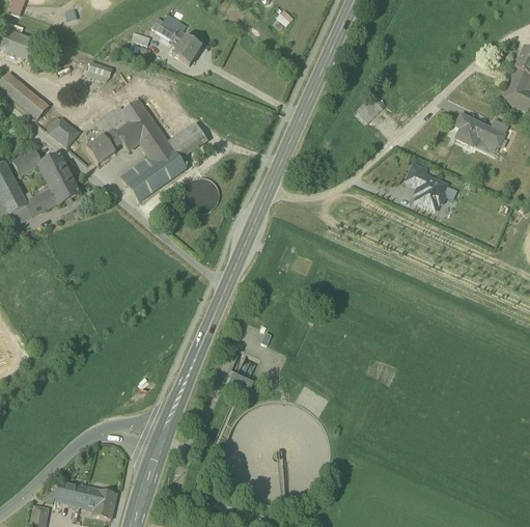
[(20,16),(25,0),(12,0),(8,11),(20,16)]
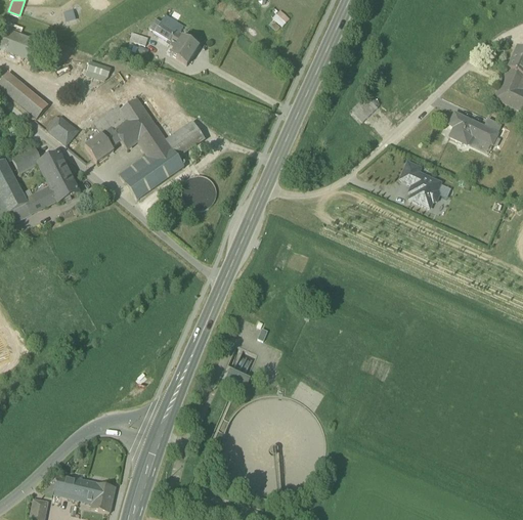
[(67,18),(76,16),(73,7),(64,9),(67,18)]
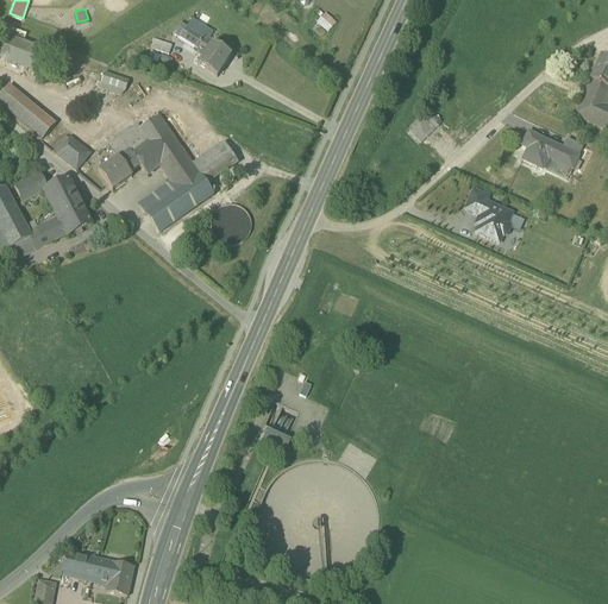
[(321,14),(331,25),(337,19),(327,10),(321,14)]
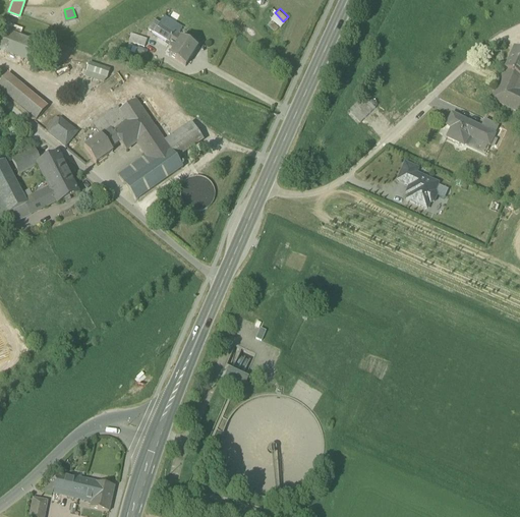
[(164,13),(159,20),(177,32),(181,25),(164,13)]
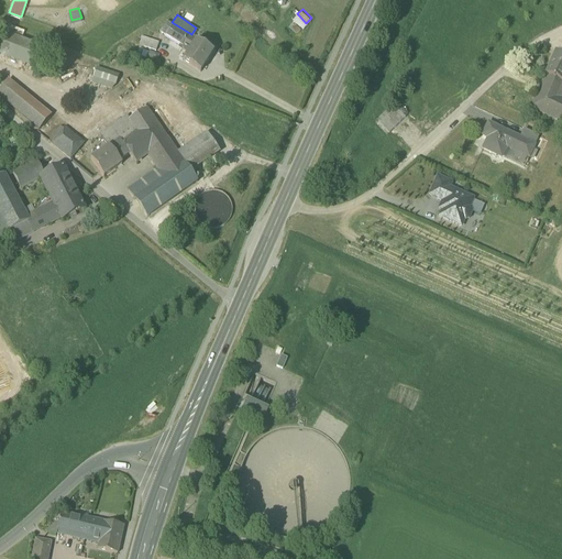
[(161,29),(166,32),(169,25),(167,24),(169,21),(166,19),(161,29)]
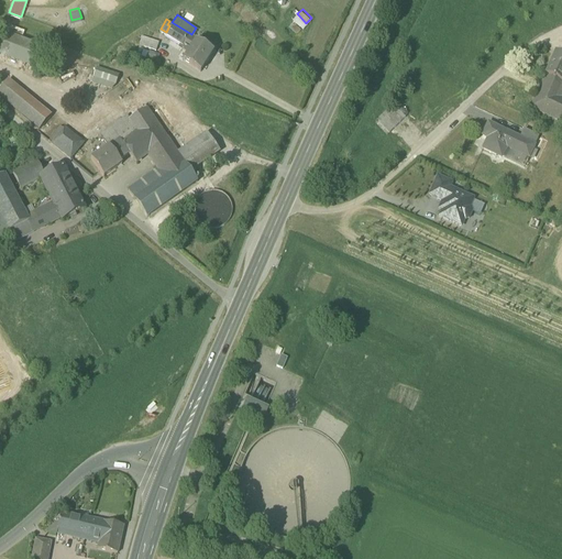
[(196,37),(191,34),(172,22),(169,21),(167,24),(169,25),(166,32),(189,47),(196,37)]
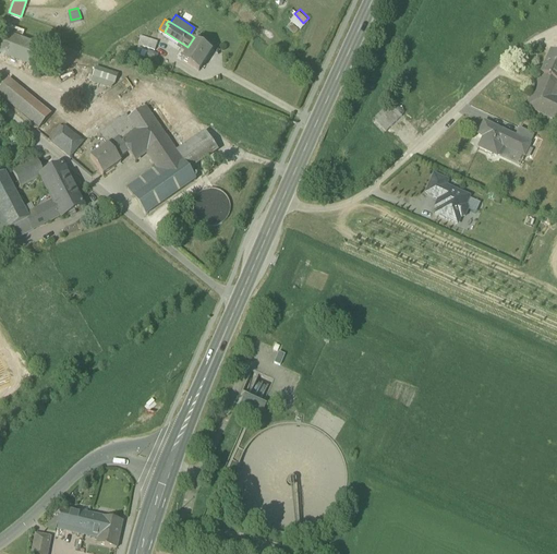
[(0,32),(0,53),(26,63),(35,41),(2,28),(0,32)]
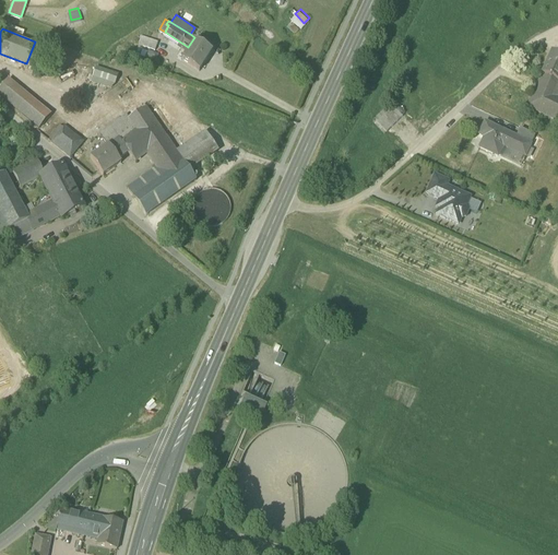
[(138,40),(155,47),(158,38),(142,32),(138,40)]
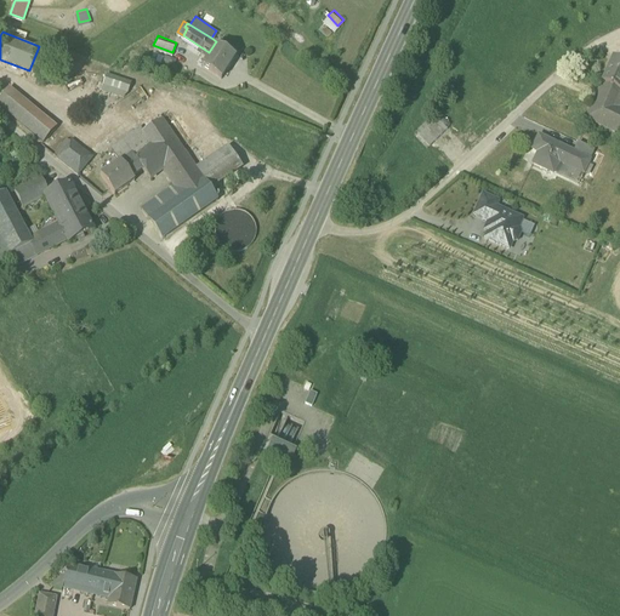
[(202,63),(221,77),(235,53),(216,41),(209,52),(202,63)]
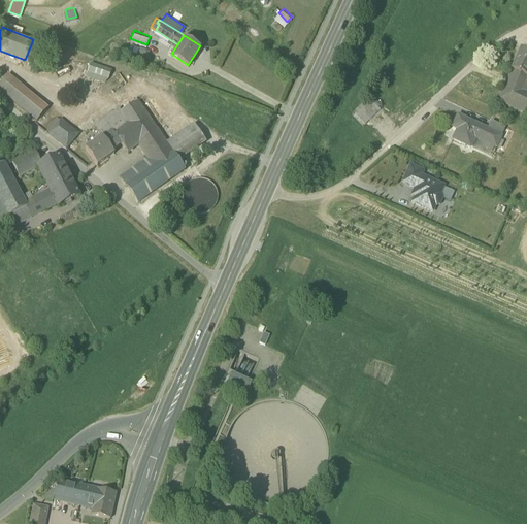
[(138,52),(147,55),(151,47),(140,44),(138,52)]
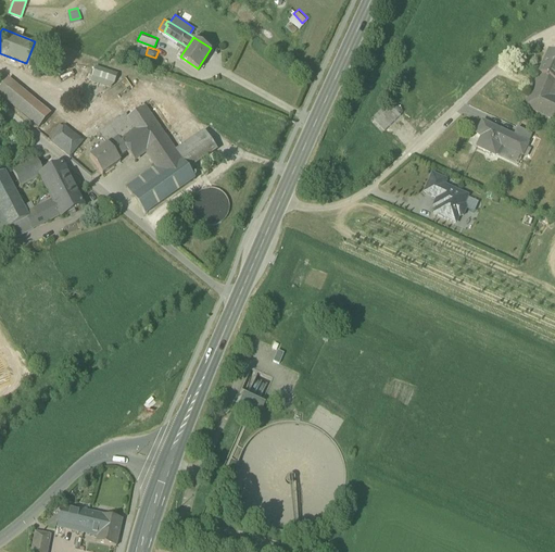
[(554,52),(550,50),(539,72),(554,79),(554,52)]
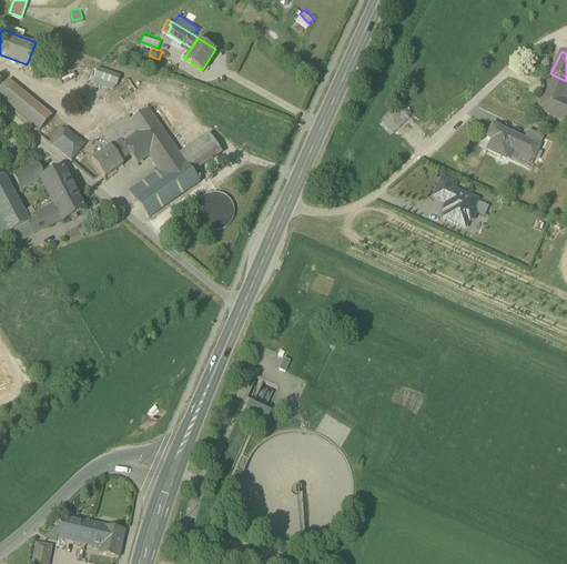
[(95,74),(118,82),(121,71),(99,63),(95,74)]
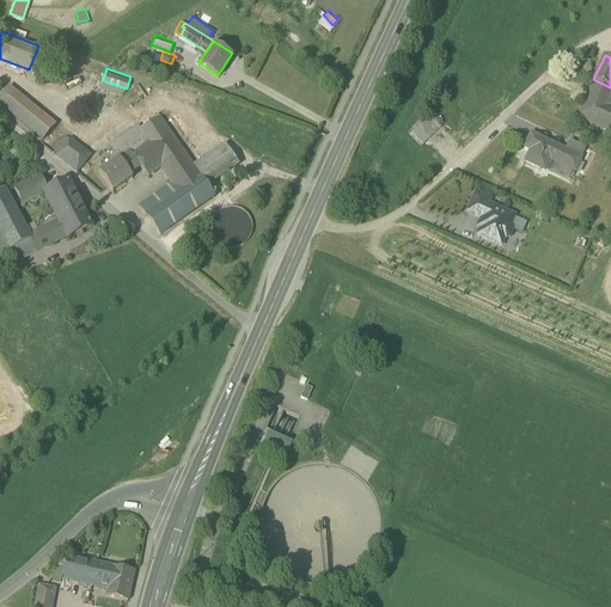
[(610,87),(593,79),(587,93),(610,105),(610,87)]
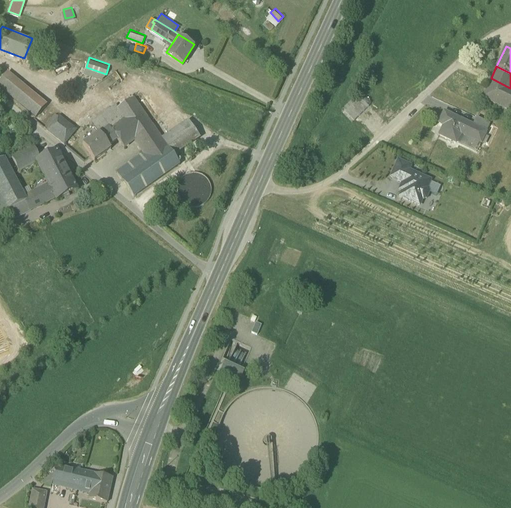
[(106,74),(86,67),(84,72),(102,78),(106,74)]
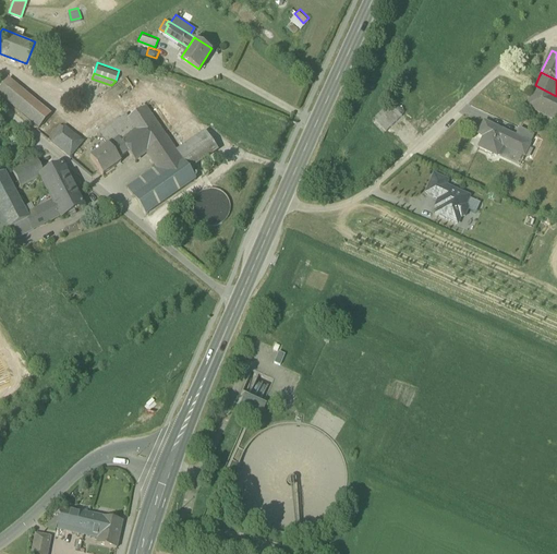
[(0,85),(0,91),(39,124),(50,111),(9,75),(0,85)]
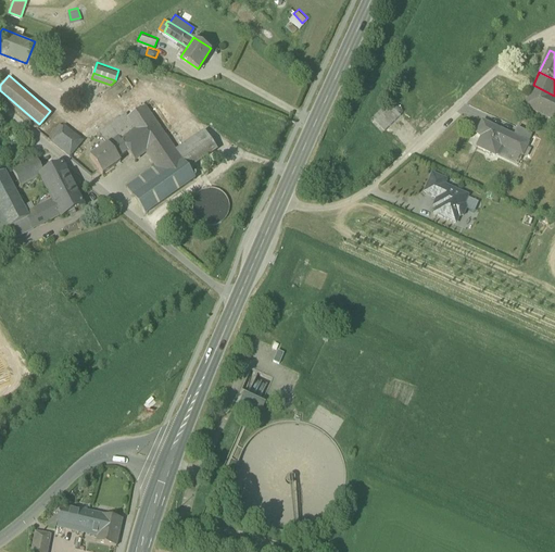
[(554,96),(533,85),(525,103),(554,117),(554,96)]
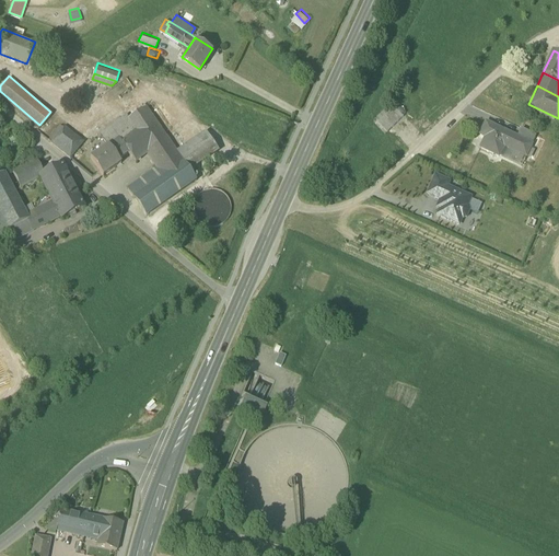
[(397,99),(394,102),(402,109),(404,112),(406,109),(397,99)]
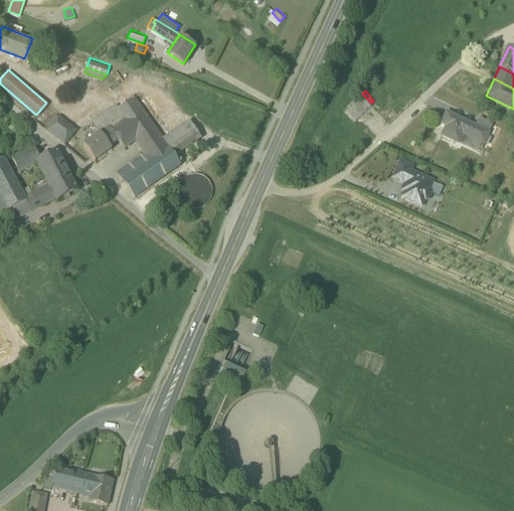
[(345,107),(356,118),(371,104),(371,103),(369,101),(365,105),(358,98),(362,94),(360,92),(345,107)]
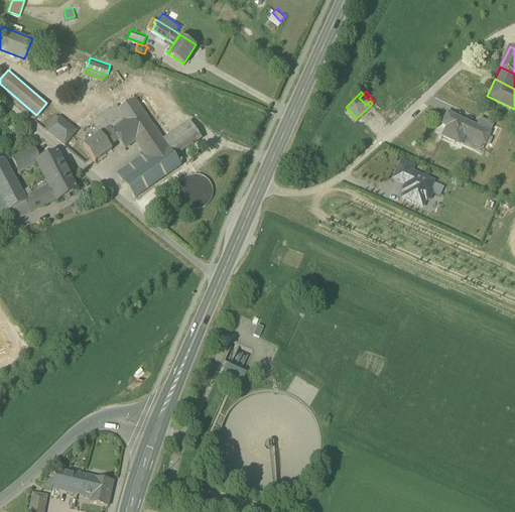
[(359,98),(366,105),(370,101),(363,94),(359,98)]
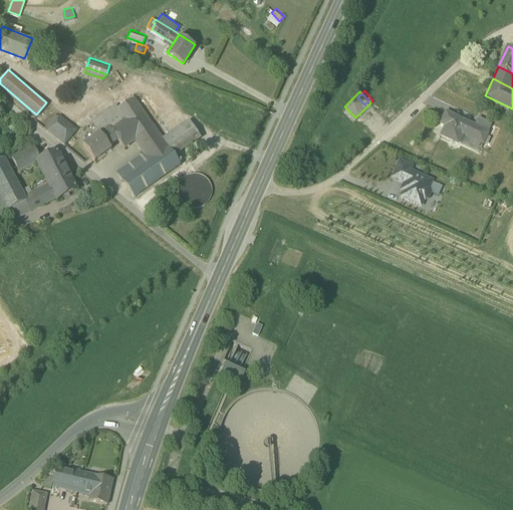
[(181,163),(174,154),(166,141),(135,94),(119,105),(117,102),(109,107),(102,112),(98,114),(92,119),(99,130),(100,132),(101,131),(109,144),(118,137),(124,145),(135,138),(145,151),(150,159),(123,178),(135,195),(181,163)]
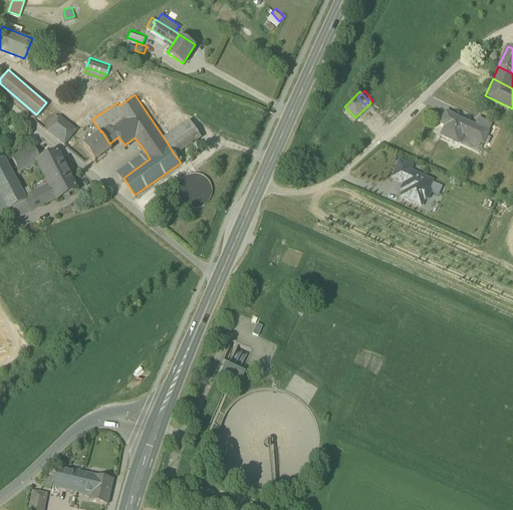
[(353,120),(355,117),(344,106),(342,108),(353,120)]
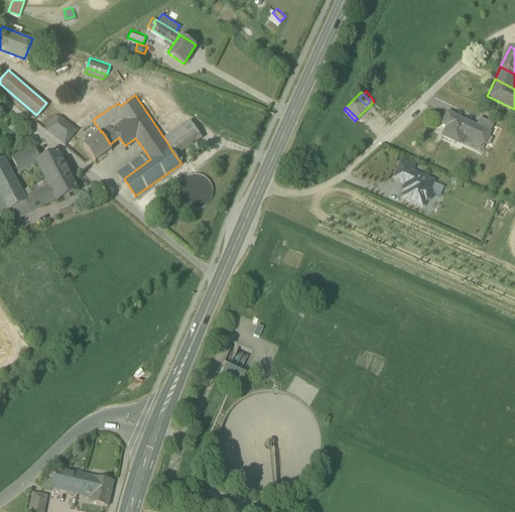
[(461,142),(462,141),(466,132),(486,142),(491,131),(478,125),(448,111),(443,122),(448,124),(444,134),(461,142)]
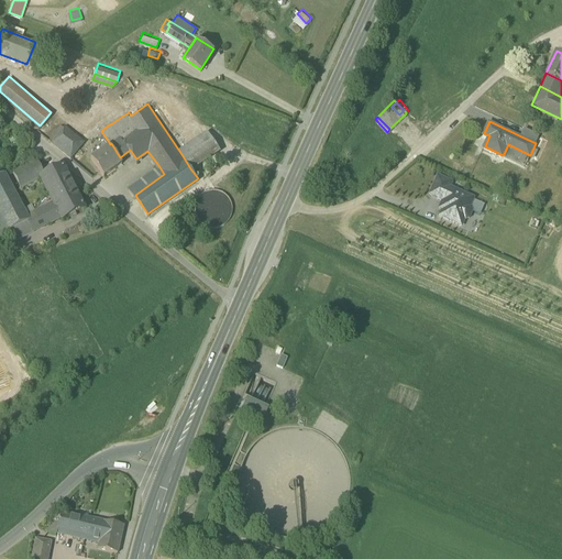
[(52,140),(72,155),(84,139),(64,123),(52,140)]
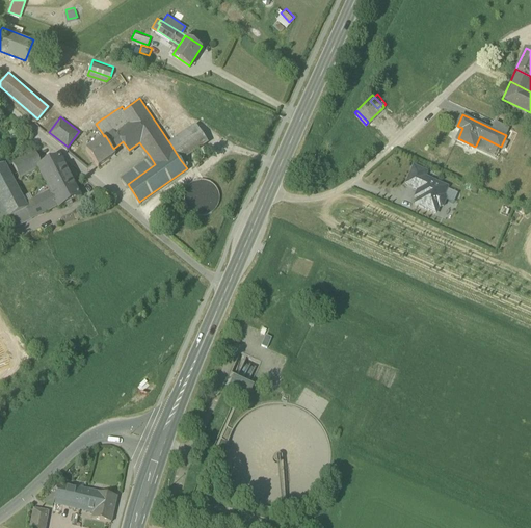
[(493,129),(506,135),(510,126),(497,120),(493,129)]
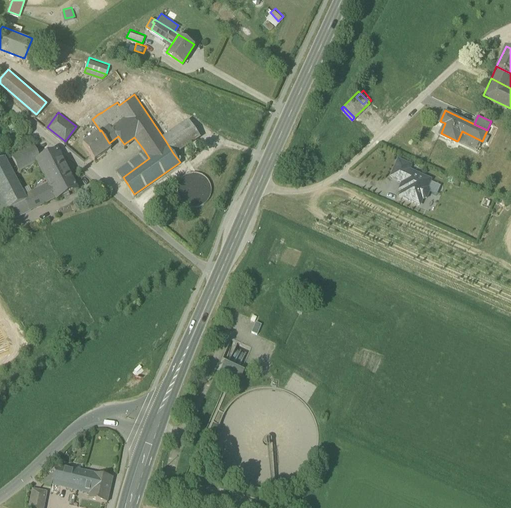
[(482,141),(491,145),(500,125),(491,121),(487,130),(482,141)]
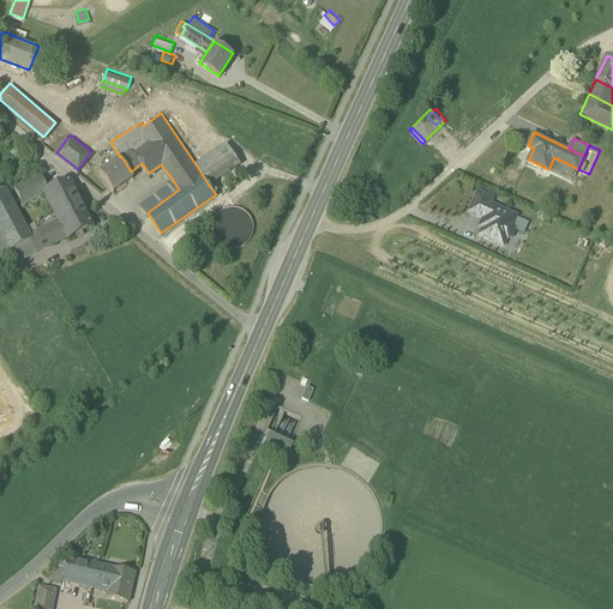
[(229,146),(198,168),(208,184),(240,162),(229,146)]
